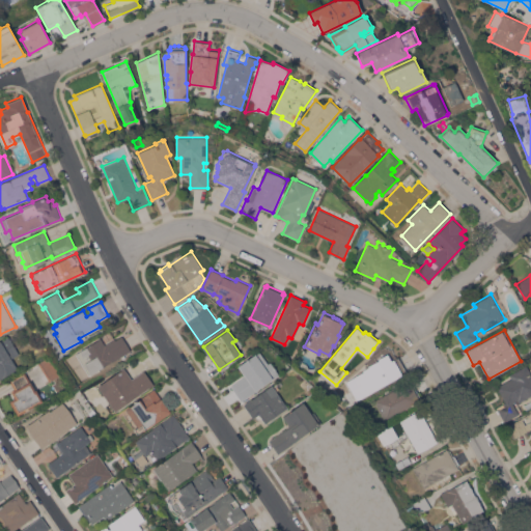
[(19,354),(11,358),(17,368),(0,378),(0,339),(8,335),(19,354)]
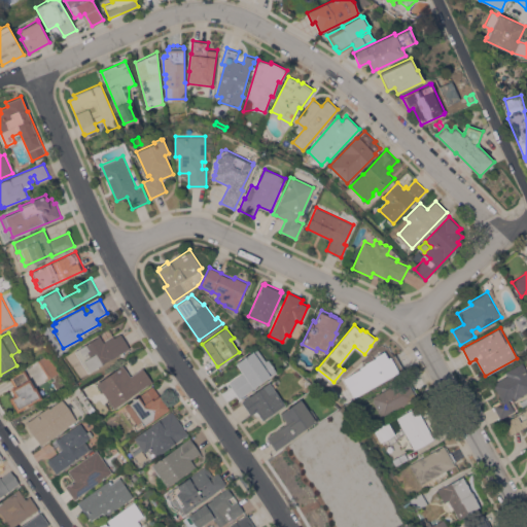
[(111,359),(110,357),(88,372),(75,351),(79,349),(78,348),(100,335),(104,342),(113,336),(114,337),(120,334),(130,348),(111,359)]
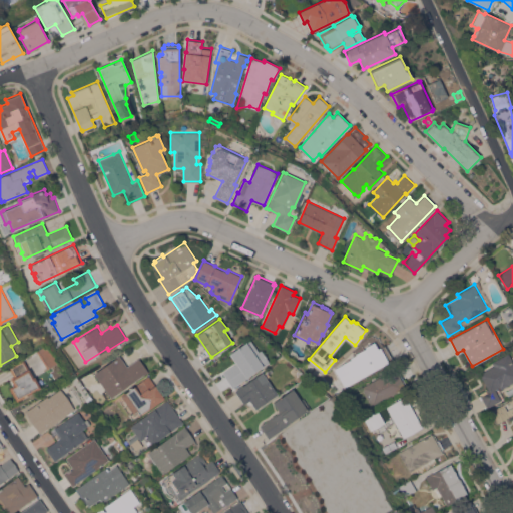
[(261,368),(261,367),(248,375),(249,376),(232,388),(222,373),(236,363),(229,354),(250,339),(259,351),(261,350),(270,362),(261,368)]
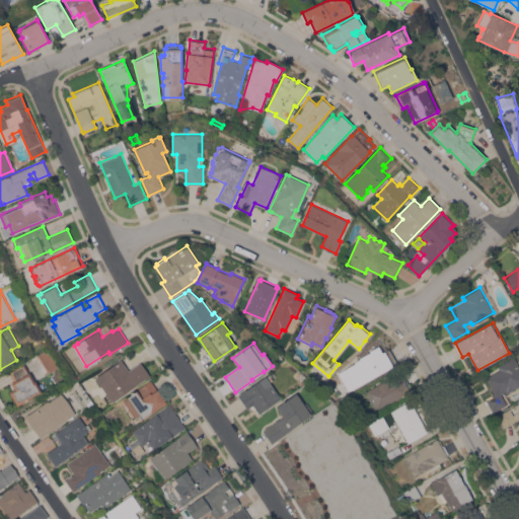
[(349,390),(339,372),(355,363),(355,361),(360,358),(370,352),(369,351),(378,346),(382,352),(389,348),(391,351),(390,352),(395,362),(391,364),(392,365),(349,390)]
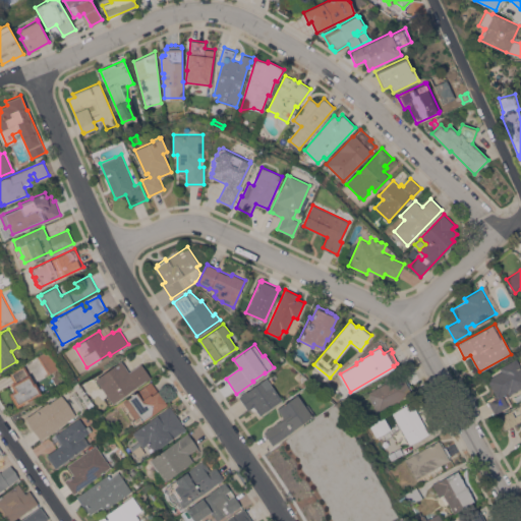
[(38,355),(51,348),(61,366),(48,373),(38,355)]
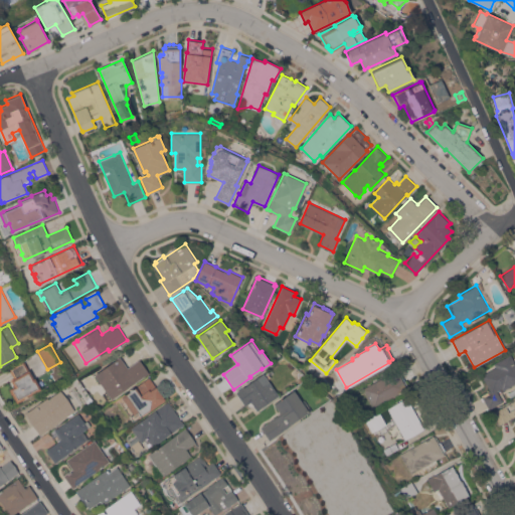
[(489,408),(481,395),(490,390),(482,374),(496,366),(494,363),(510,354),(514,362),(514,383),(503,390),(502,387),(497,390),(503,401),(489,408)]
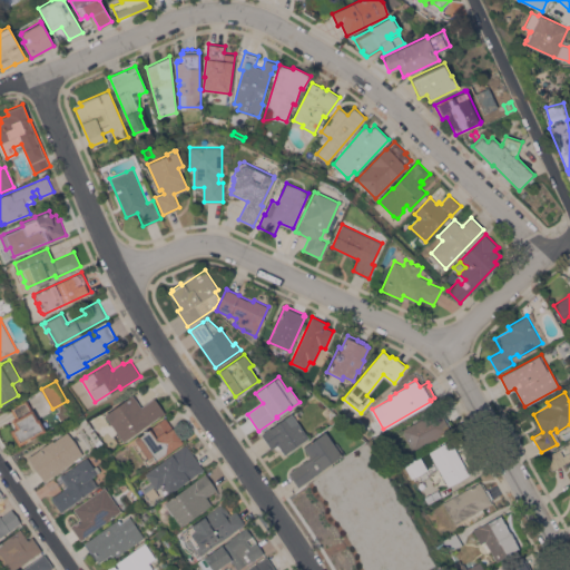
[(105,414),(133,394),(141,406),(154,396),(165,412),(160,415),(159,415),(123,441),(105,414)]
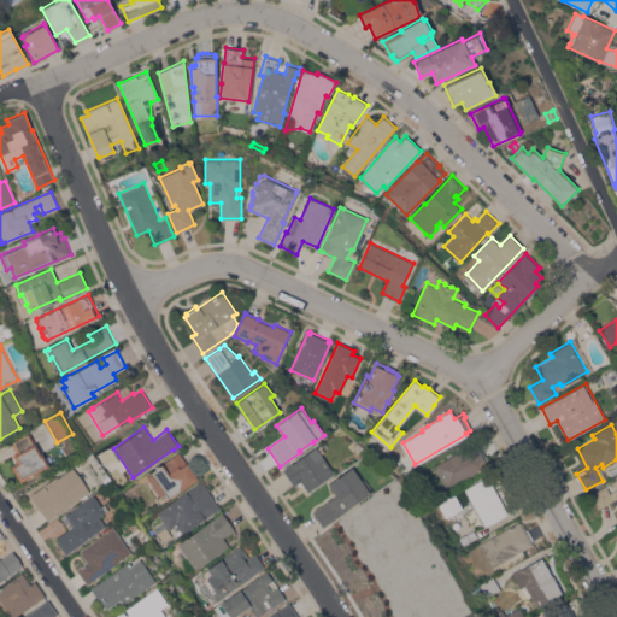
[(21,482),(11,465),(17,462),(13,454),(17,452),(10,441),(28,430),(41,453),(42,452),(50,465),(21,482)]
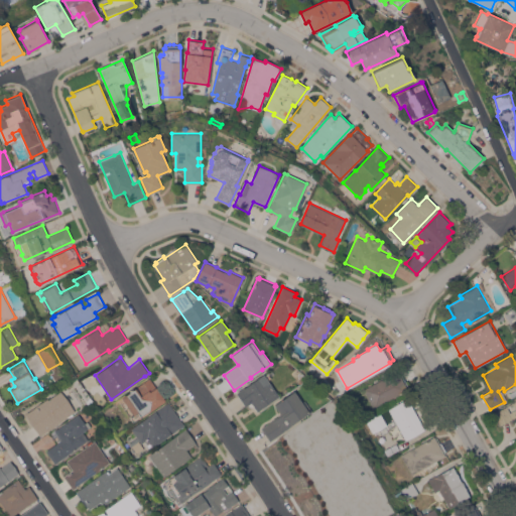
[(375,408),(364,389),(398,370),(408,389),(375,408)]
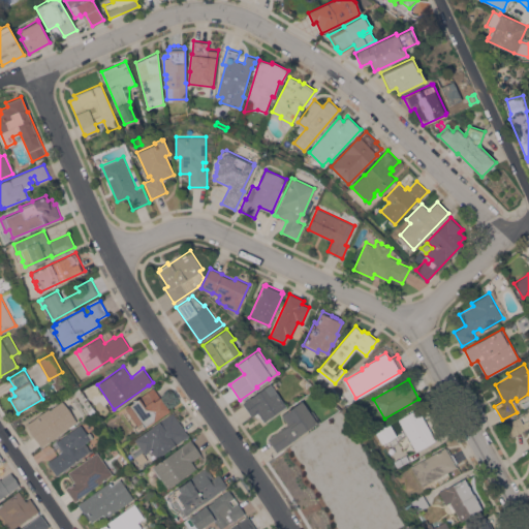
[(263,421),(257,412),(251,416),(242,403),(267,386),(270,392),(275,389),(286,405),(263,421)]
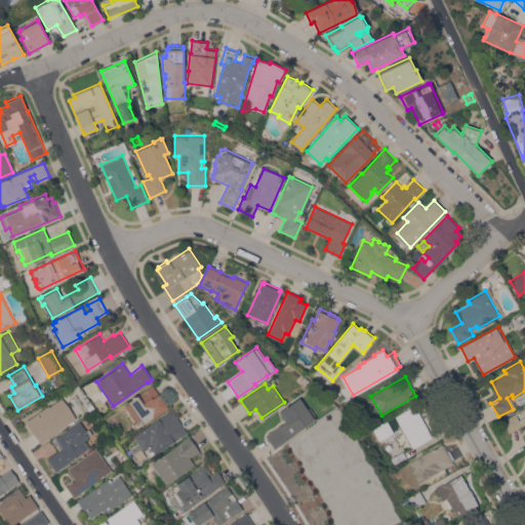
[(153,385),(168,407),(152,418),(152,417),(135,429),(132,425),(135,422),(123,405),(153,385)]
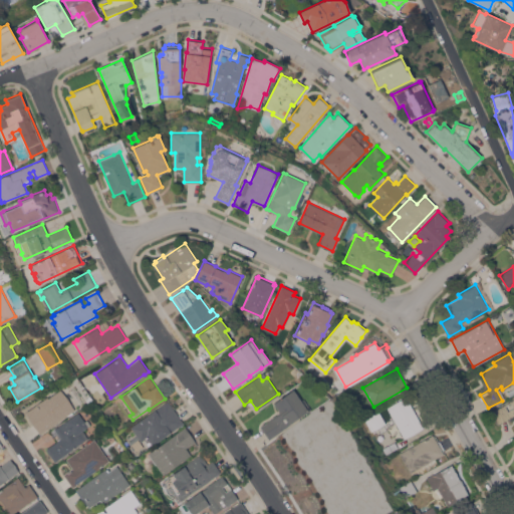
[(40,434),(25,412),(47,397),(48,398),(61,389),(74,409),(40,434)]
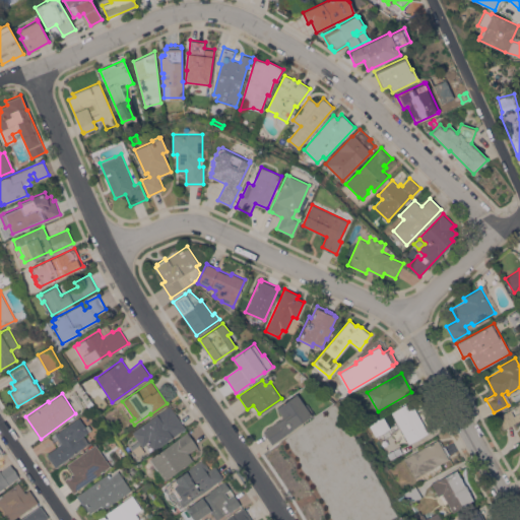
[(272,444),(263,432),(283,416),(277,407),(297,393),(305,405),(307,403),(314,414),(310,416),(310,415),(293,428),(294,429),(272,444)]
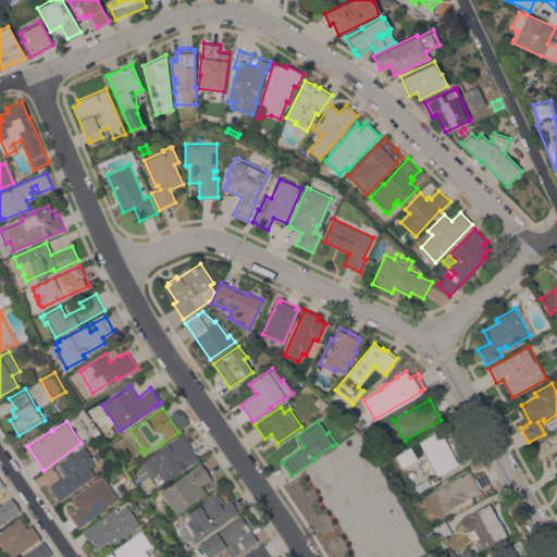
[(420,442),(441,430),(459,462),(438,474),(420,442)]
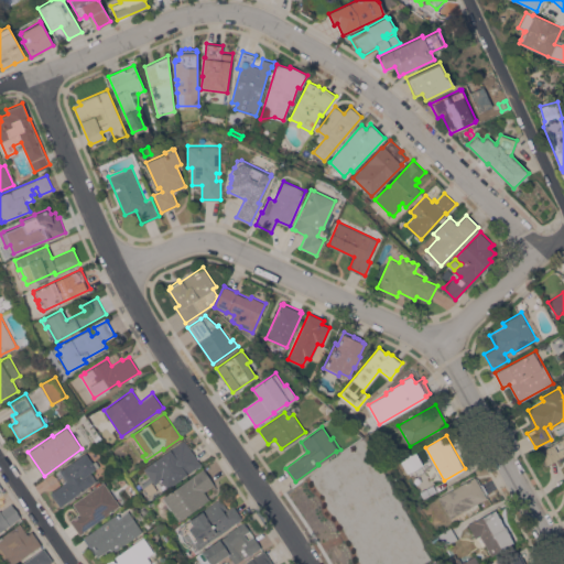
[(563,456),(561,457),(545,465),(538,452),(563,436),(563,456)]
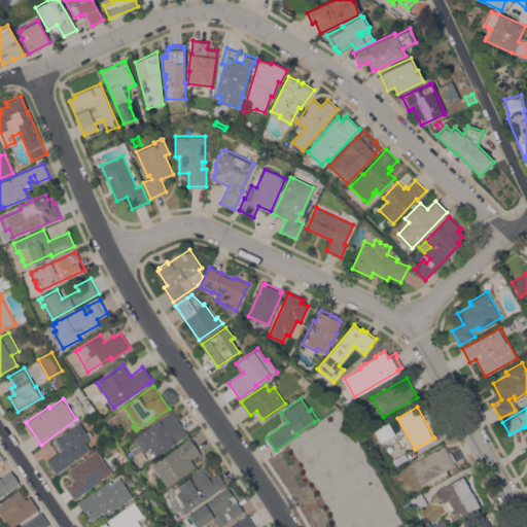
[(172,411),(188,433),(155,456),(154,455),(152,457),(147,450),(143,452),(134,438),(172,411)]
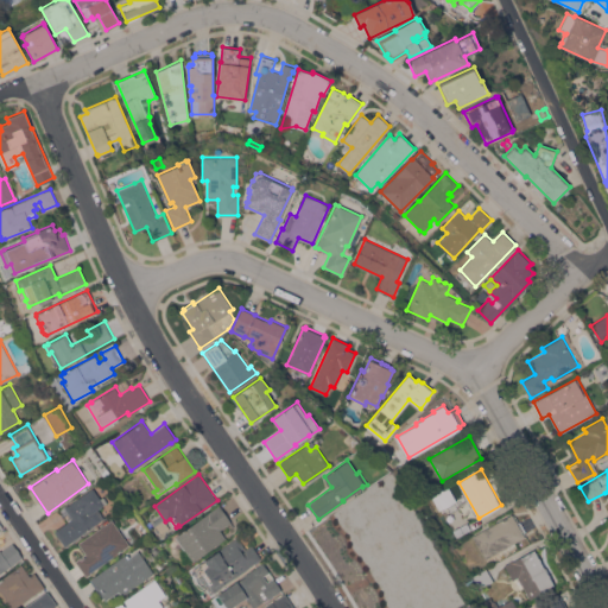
[(93,487),(100,498),(103,496),(107,501),(97,508),(103,517),(64,545),(55,531),(73,518),(64,507),(93,487)]
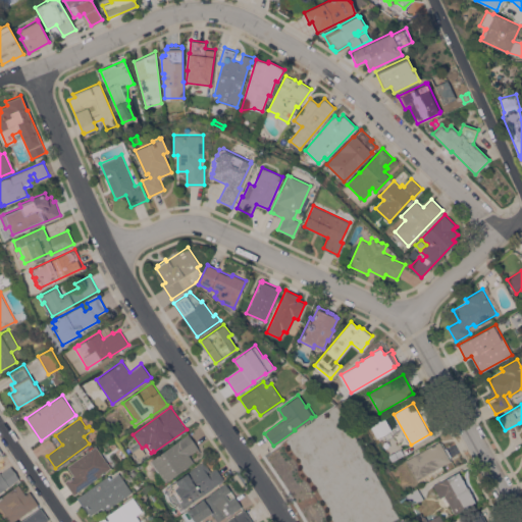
[(371,426),(385,418),(392,429),(377,437),(371,426)]
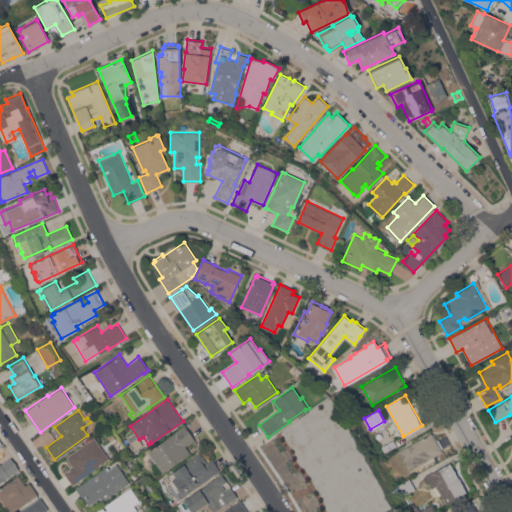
[(184,425),(197,443),(195,444),(193,440),(185,446),(190,453),(162,472),(147,451),(184,425)]
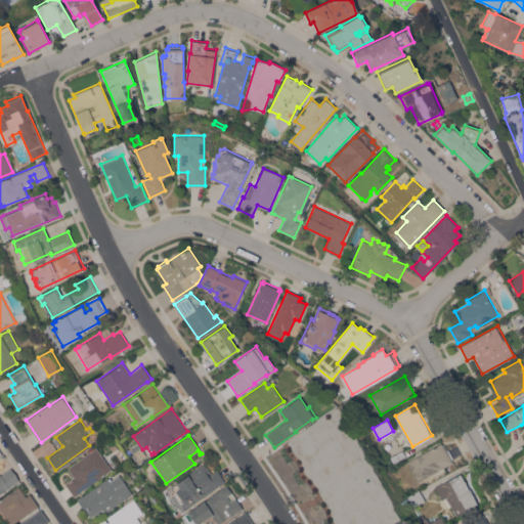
[(441,442),(451,462),(418,481),(407,462),(441,442)]
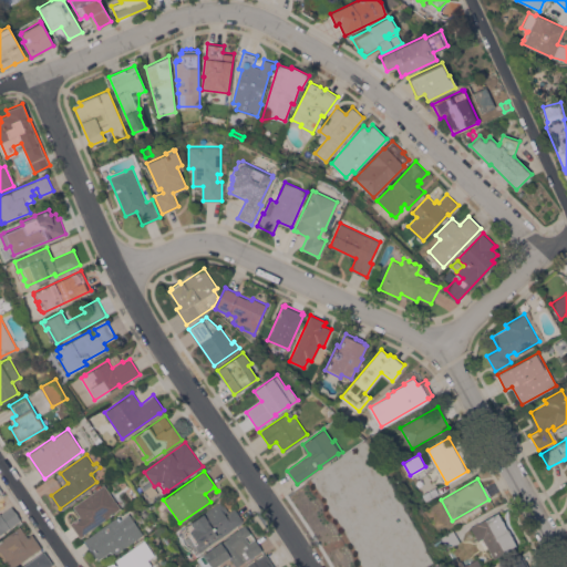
[(104,484),(121,507),(84,533),(85,534),(80,537),(70,523),(79,516),(73,507),(73,506),(104,484)]
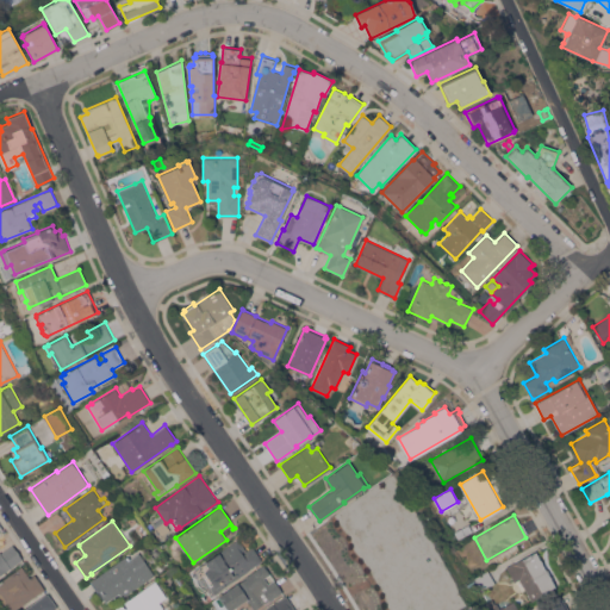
[(215,593),(209,585),(210,585),(201,574),(199,576),(194,570),(205,562),(204,562),(238,539),(246,551),(251,546),(262,560),(215,593)]
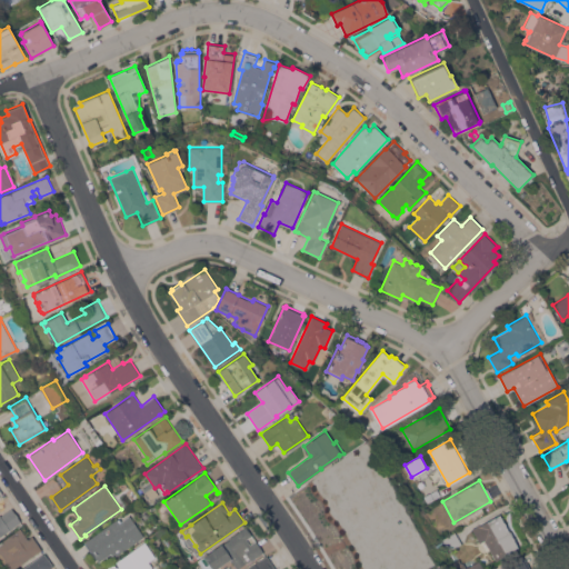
[(0,536),(0,515),(11,507),(21,521),(0,536)]
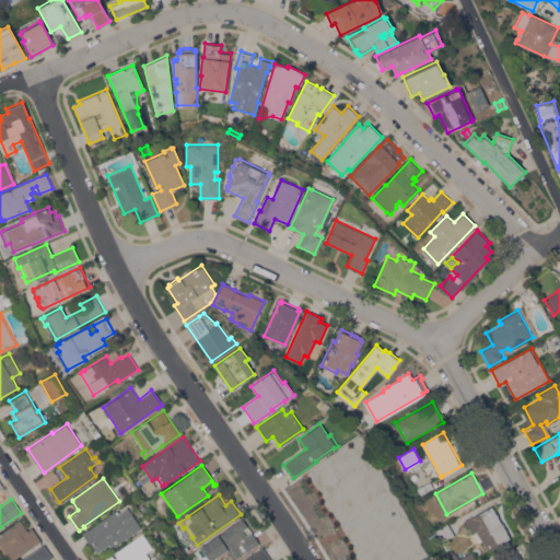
[(510,538),(501,544),(501,545),(488,551),(477,532),(471,534),(464,520),(471,516),(492,505),(510,538)]
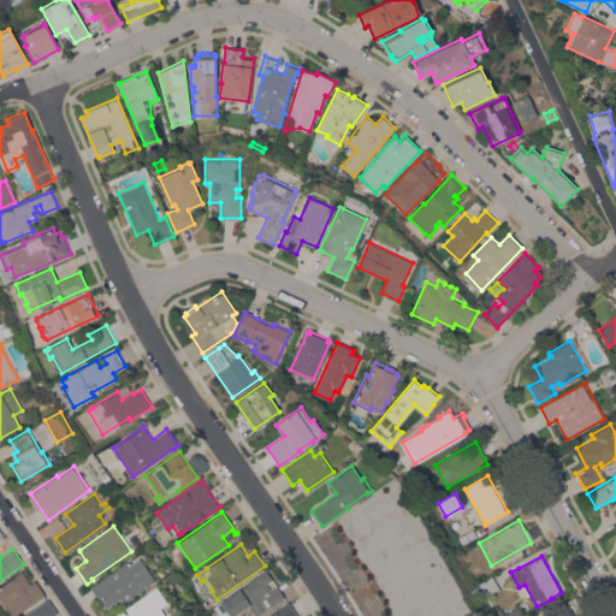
[(126,562),(129,561),(130,563),(140,557),(155,580),(123,603),(120,598),(107,608),(92,586),(126,562)]
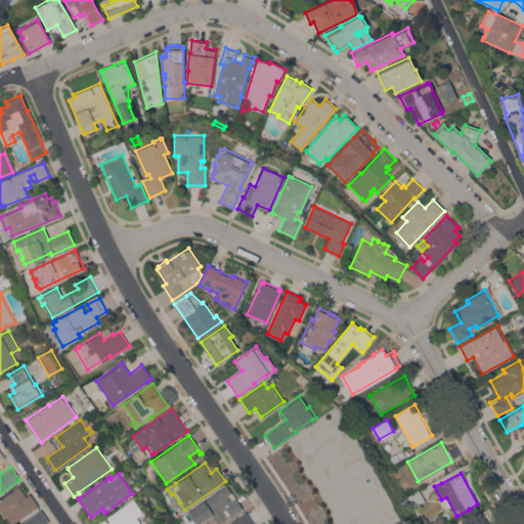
[(226,485),(231,492),(226,495),(230,500),(235,497),(243,508),(231,515),(218,523),(212,514),(197,523),(194,523),(191,519),(188,522),(184,515),(226,485)]
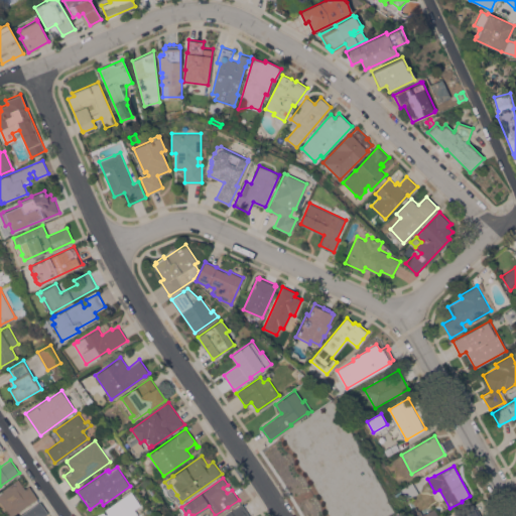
[(10,515),(6,515),(0,505),(0,491),(18,479),(25,488),(29,486),(37,498),(10,515)]
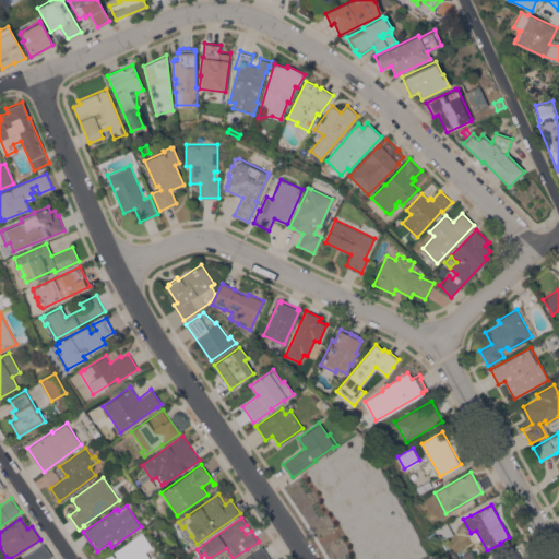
[(453,533),(445,537),(440,528),(439,527),(447,522),(448,524),(453,533)]
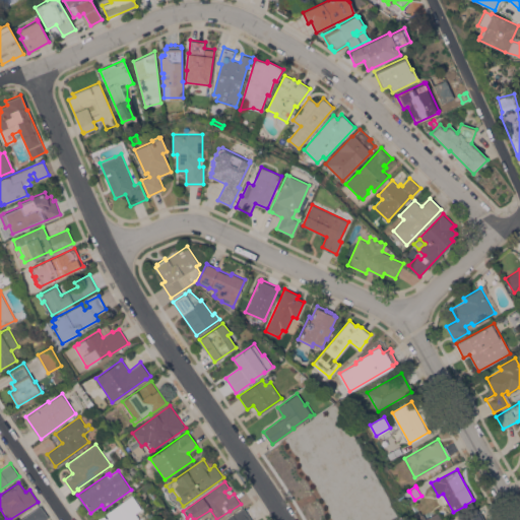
[(98,519),(104,515),(107,519),(109,517),(106,513),(132,495),(141,509),(135,513),(139,518),(136,519),(98,519)]
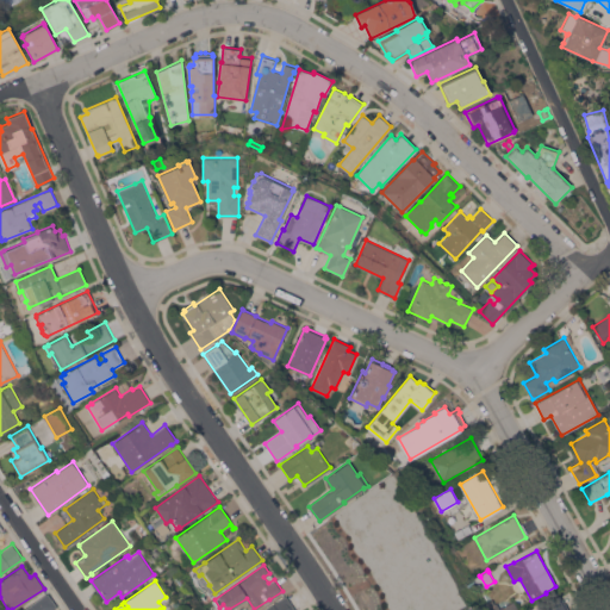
[(22,609),(48,592),(57,607),(53,609),(22,609)]
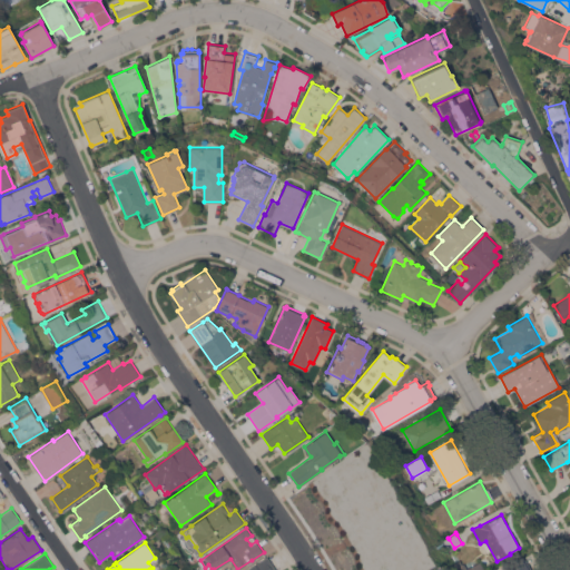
[(247,569),(267,557),(276,569),(247,569)]
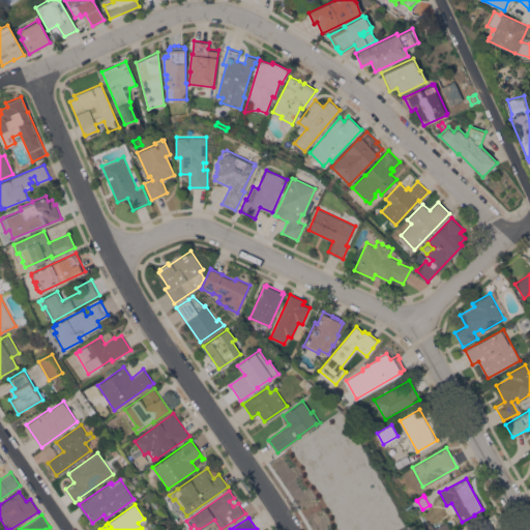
[(465,529),(486,519),(492,529),(465,529)]
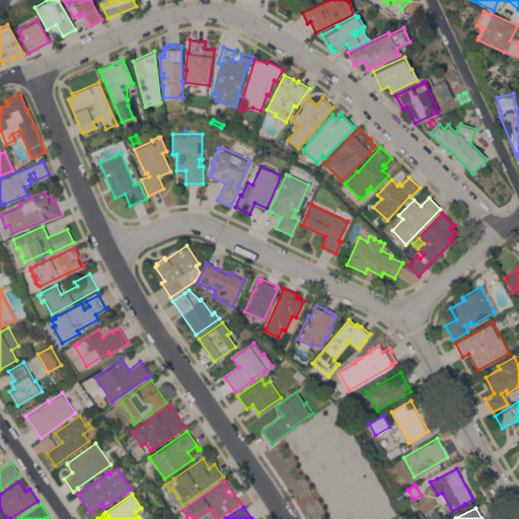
[(439,518),(415,518),(412,513),(419,509),(421,513),(422,512),(425,517),(437,511),(441,518),(439,518)]
